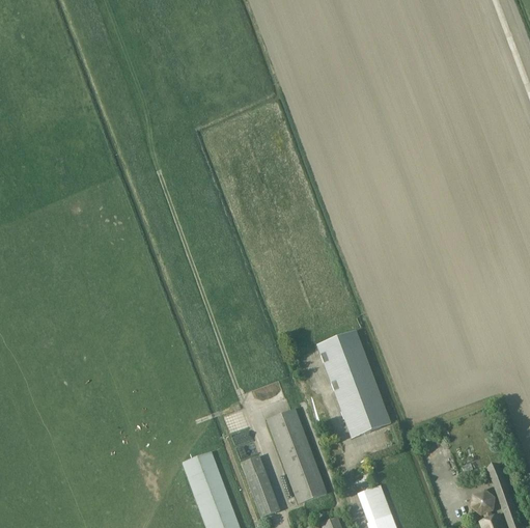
[(350,437),(390,422),(355,329),(315,343),(350,437)]
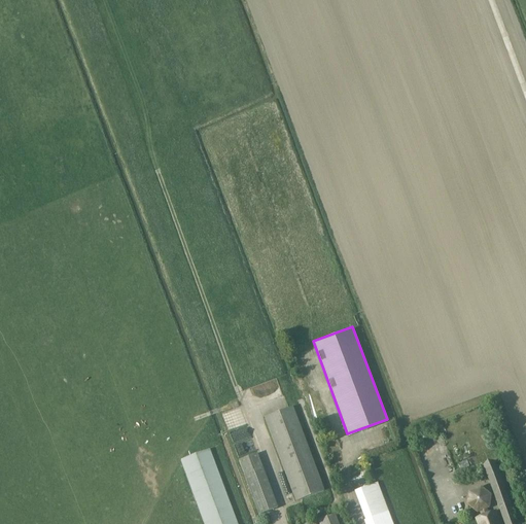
[(294,499),(323,488),(291,405),(264,415),(294,499)]
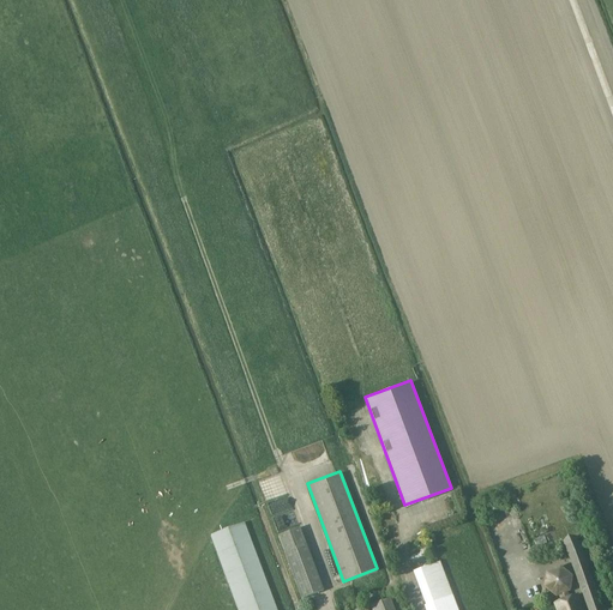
[(209,533),(238,609),(276,609),(244,520),(209,533)]
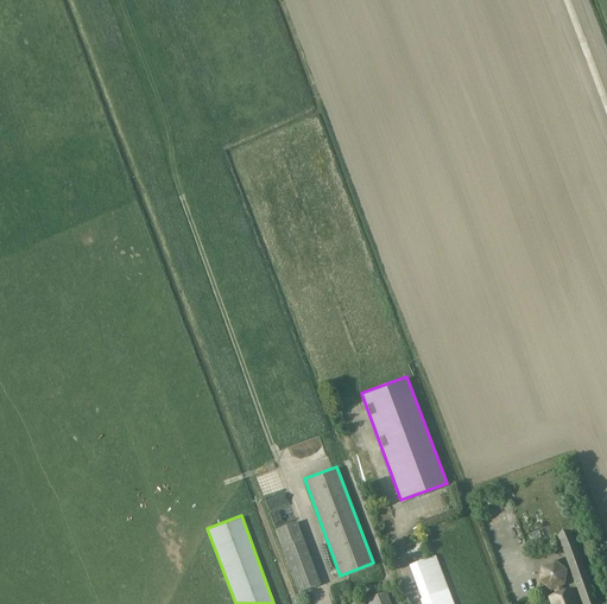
[(297,591),(320,583),(296,520),(274,528),(297,591)]
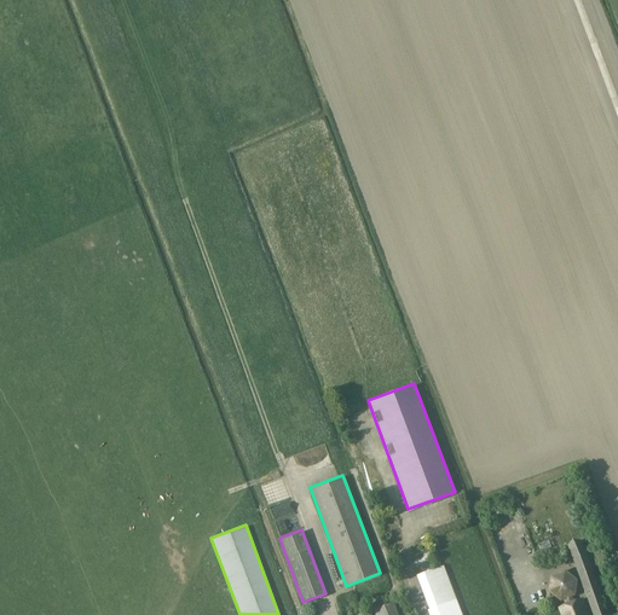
[(617,614),(617,609),(608,613),(581,538),(567,543),(594,614),(617,614)]
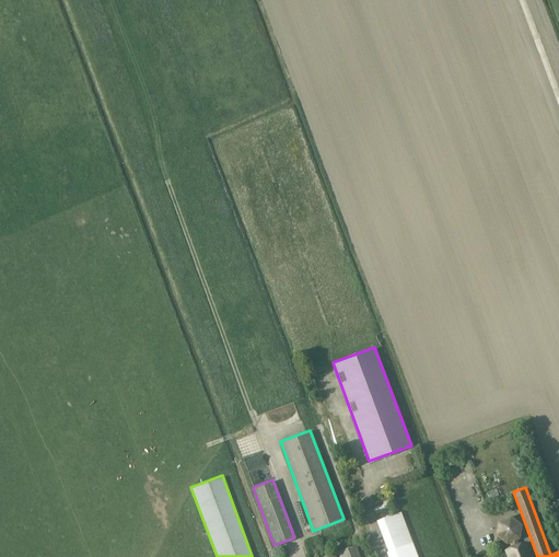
[(389,556),(417,556),(400,511),(376,520),(389,556)]
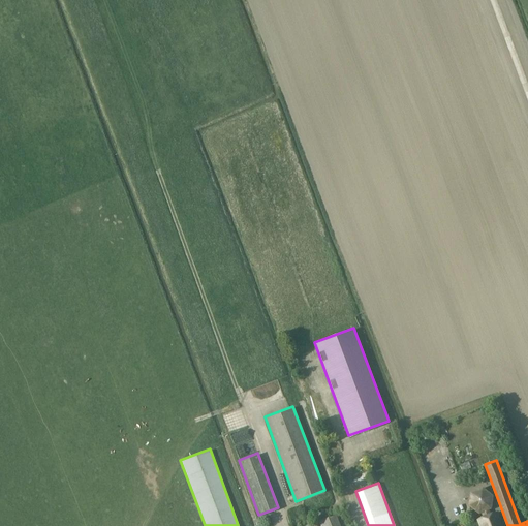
[(491,506),(493,494),(483,486),(470,491),(468,504),(479,512),(480,512),(489,508),(491,506)]
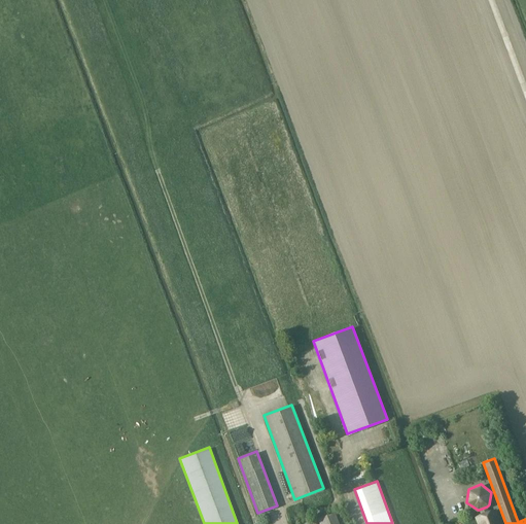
[(499,523),(494,509),(489,510),(481,514),(475,516),(478,523),(499,523)]
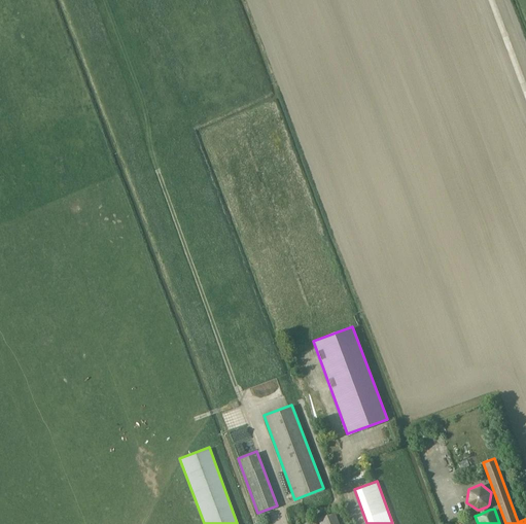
[(317,517),(319,523),(339,523),(334,511),(317,517)]
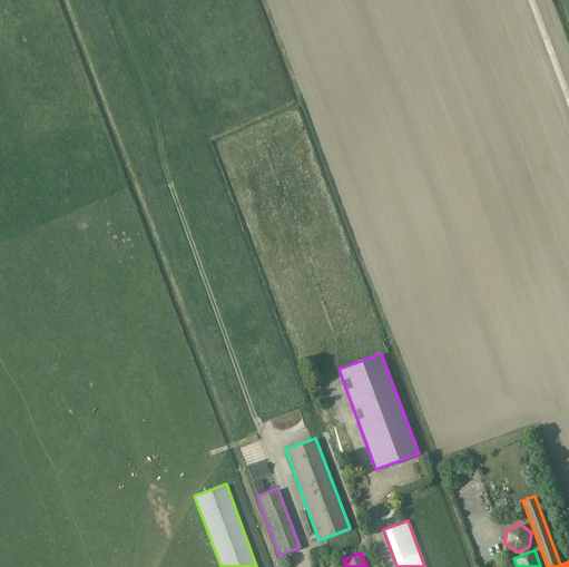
All buildings are outlined.
